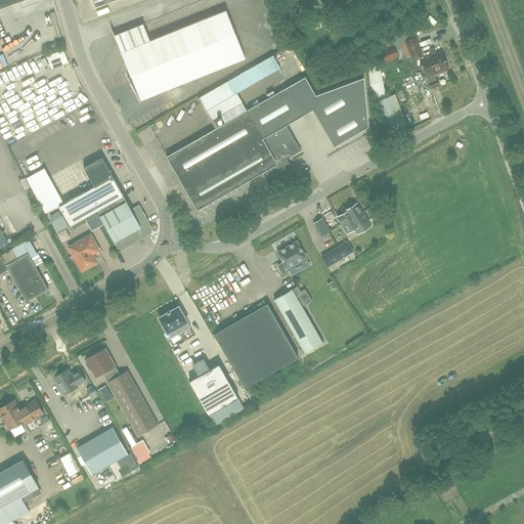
[(226,10),(150,40),(143,24),(115,35),(121,52),(140,100),(245,58),(226,10)]
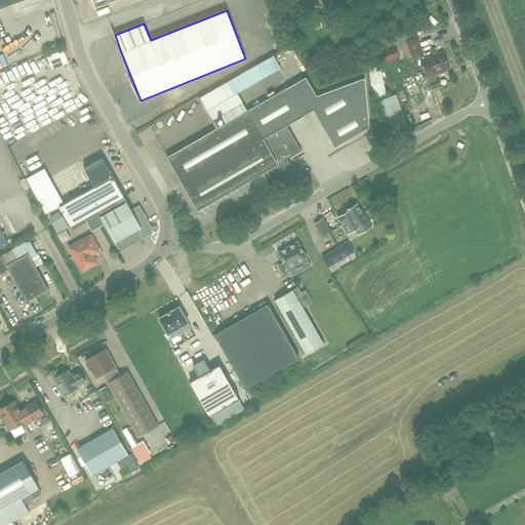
[(313,19),(316,30),(333,23),(329,11),(318,15),(318,17),(313,19)]
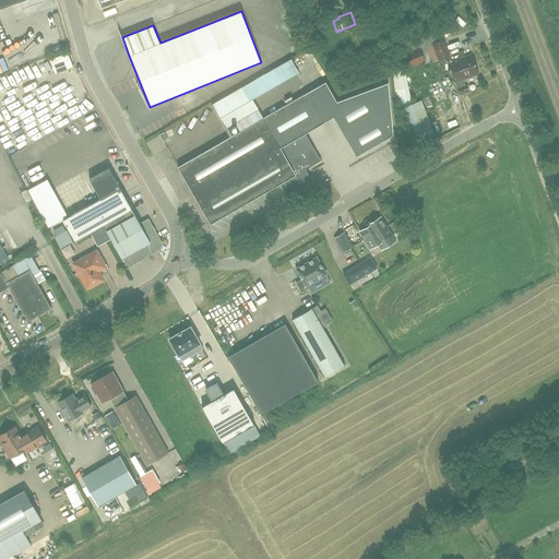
[(60,50),(67,49),(62,32),(56,34),(60,50)]
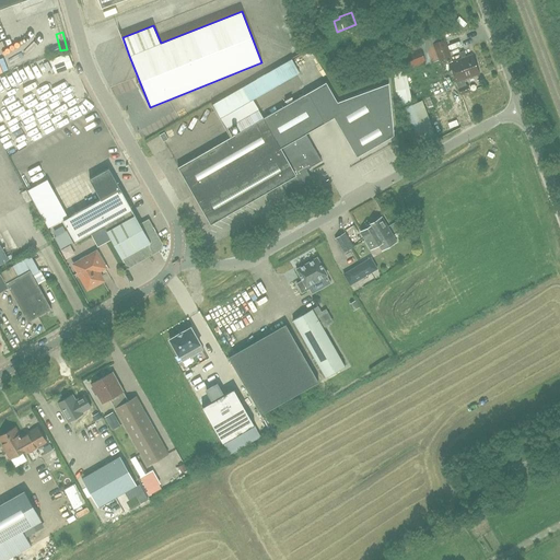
[(439,60),(451,56),(444,39),(439,42),(435,33),(403,45),(406,54),(401,55),(407,69),(424,62),(426,65),(439,60)]
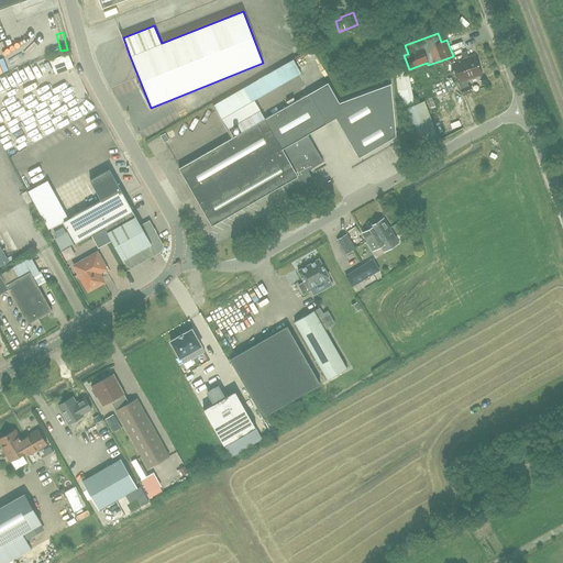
[(301,54),(307,52),(302,42),(297,44),(301,54)]
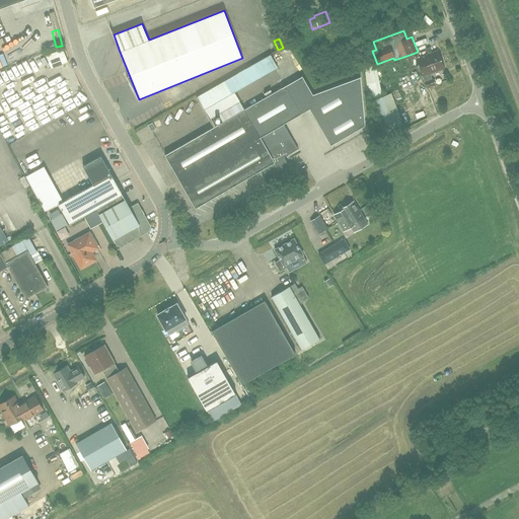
[(62,48),(45,54),(51,69),(68,63),(62,48)]
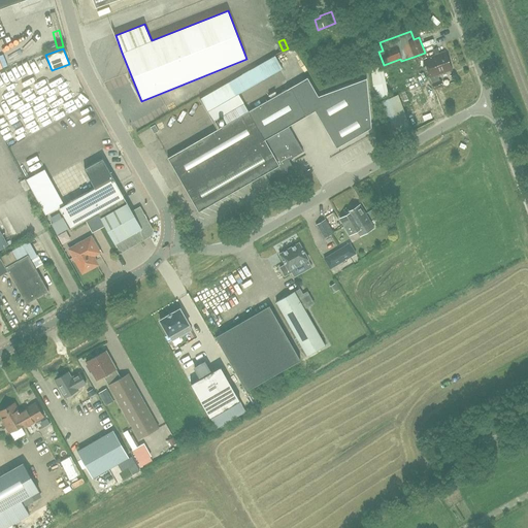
[(424,59),(430,78),(434,90),(443,87),(440,80),(439,80),(437,75),(453,70),(446,52),(439,54),(437,48),(433,50),(435,55),(424,59)]
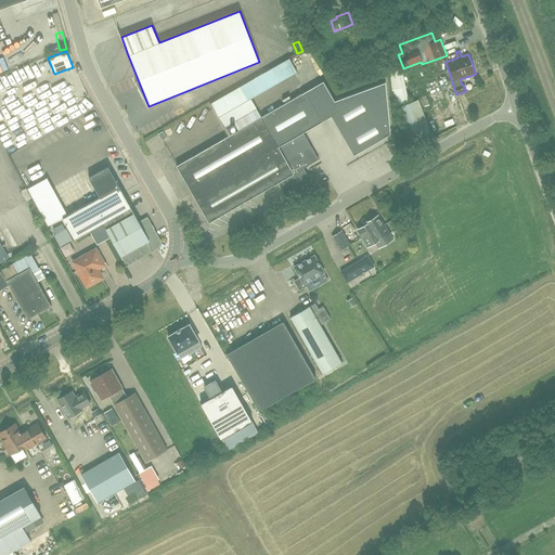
[(253,80),(241,87),(248,100),(280,81),(296,72),(289,59),(272,68),(253,80)]
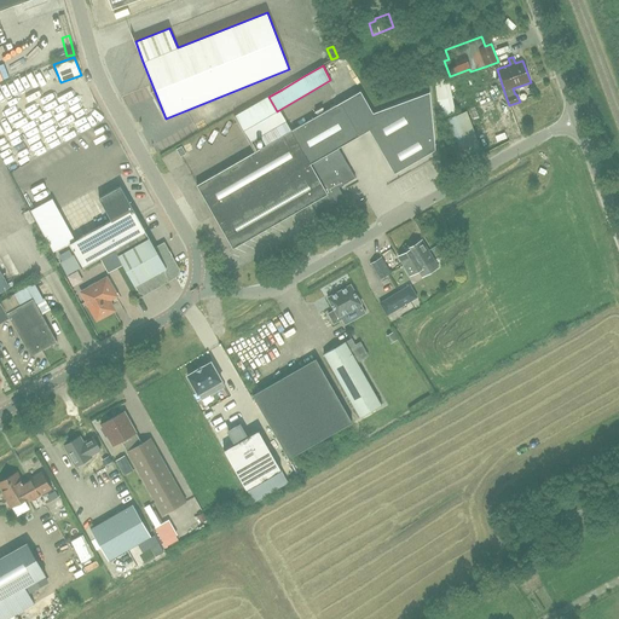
[(445,77),(435,80),(439,116),(451,113),(445,77)]
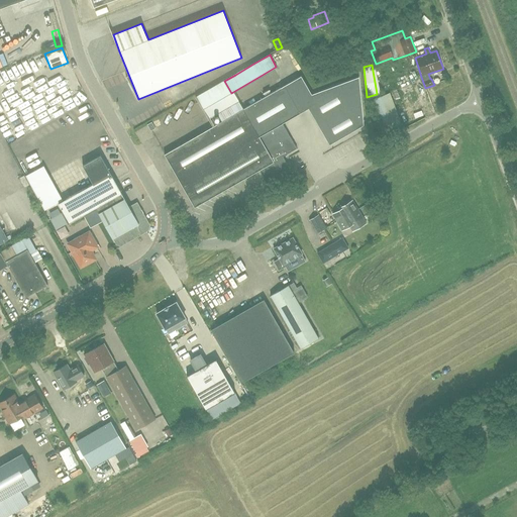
[(287,164),(283,157),(281,153),(286,151),(295,146),(282,122),(300,112),(307,107),(329,145),(364,125),(358,76),(312,93),(302,74),(284,85),(242,108),(238,101),(208,118),(212,125),(164,153),(195,207),(259,170),(266,181),(279,173),(277,170),(287,164)]
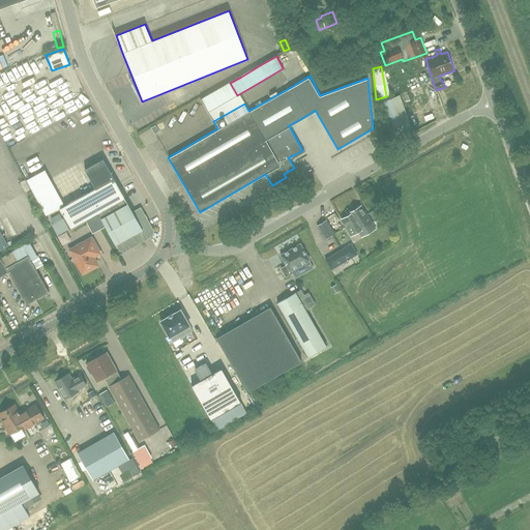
[(82,93),(80,97),(88,102),(91,98),(82,93)]
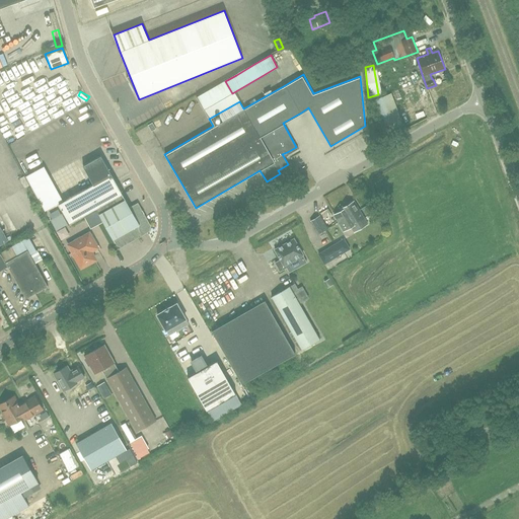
[(384,131),(402,124),(391,93),(373,99),(384,131)]
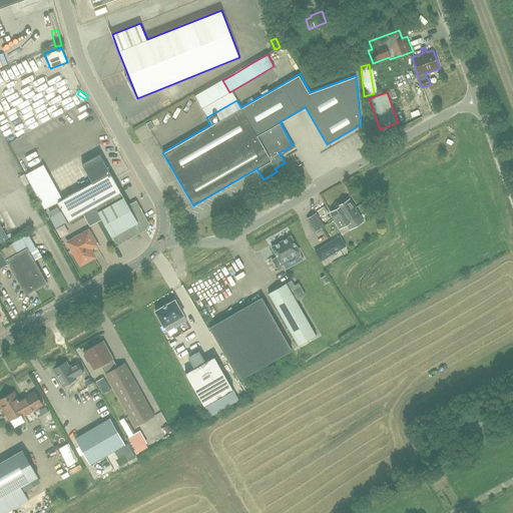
[(156,130),(150,121),(146,124),(151,132),(156,130)]
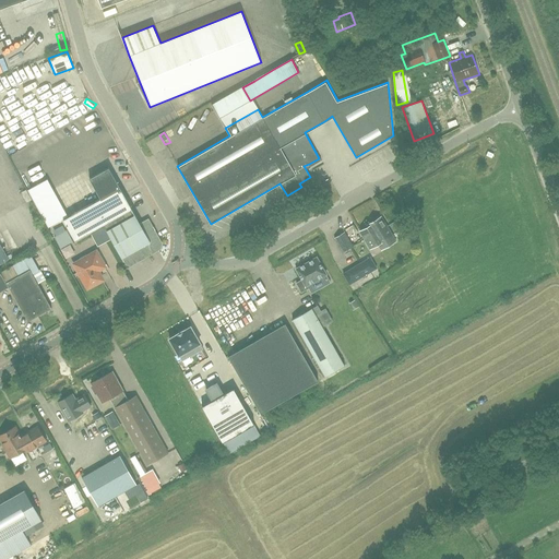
[(161,249),(162,245),(154,232),(155,230),(154,228),(153,228),(149,221),(141,225),(109,168),(90,179),(100,199),(63,219),(75,240),(103,225),(121,259),(123,258),(127,264),(131,265),(149,256),(149,257),(152,256),(152,254),(161,249)]
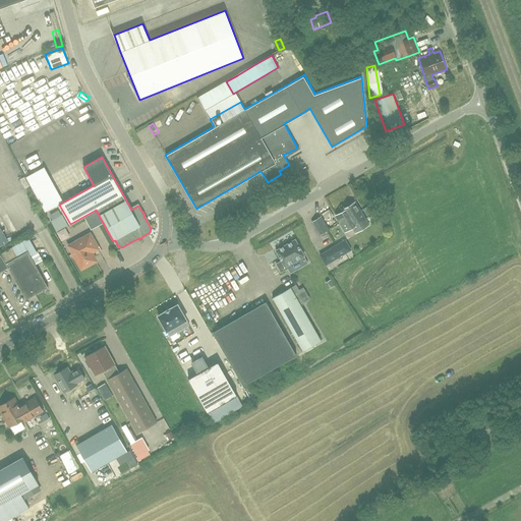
[(422,168),(418,173),(424,178),(428,173),(422,168)]
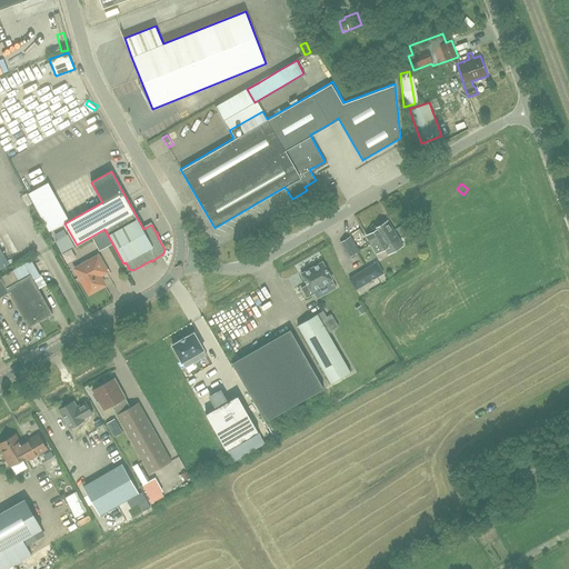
[(36,208),(42,220),(61,210),(55,198),(36,208)]
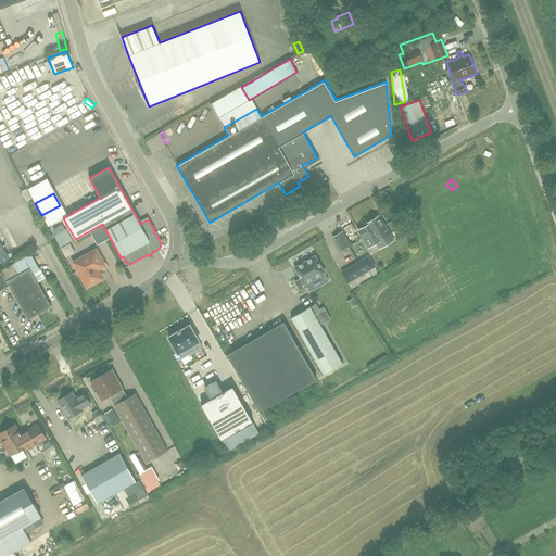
[(363,238),(386,225),(379,215),(365,225),(366,226),(358,230),(363,238)]
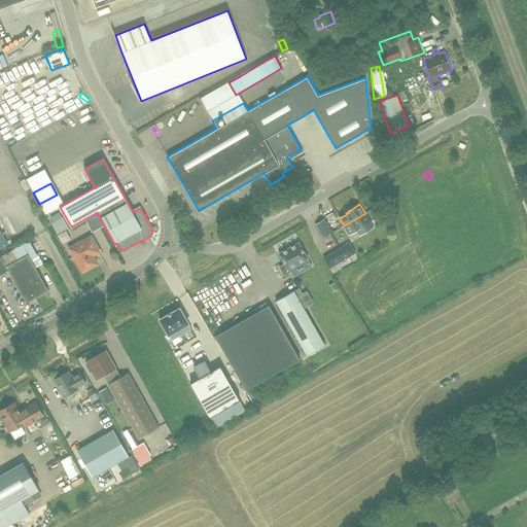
[(365,213),(344,225),(349,235),(356,230),(360,236),(374,226),(365,213)]
